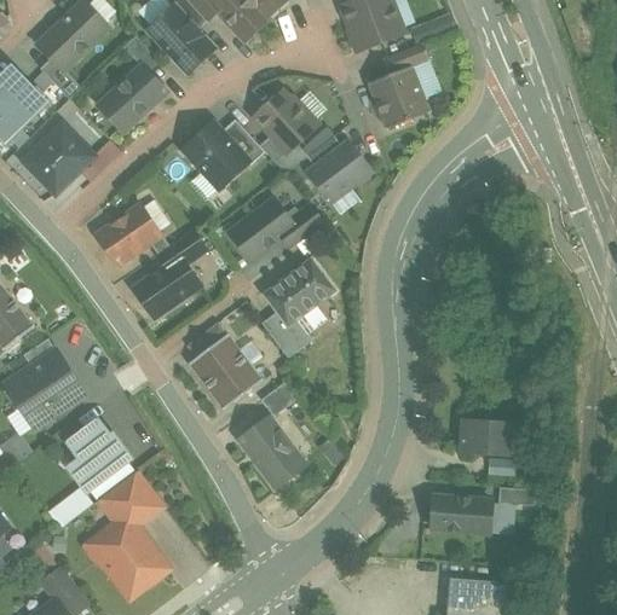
[(81,0),(38,42),(51,57),(63,69),(64,68),(108,25),(84,0),(81,0)]
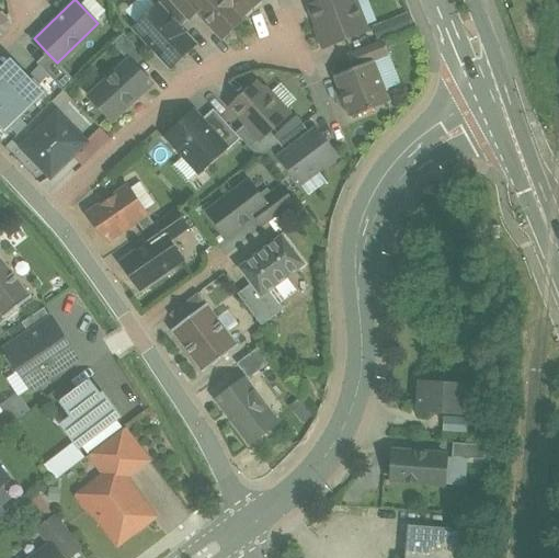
[(152,0),(157,4),(157,3),(178,25),(187,16),(172,0),(152,0)]
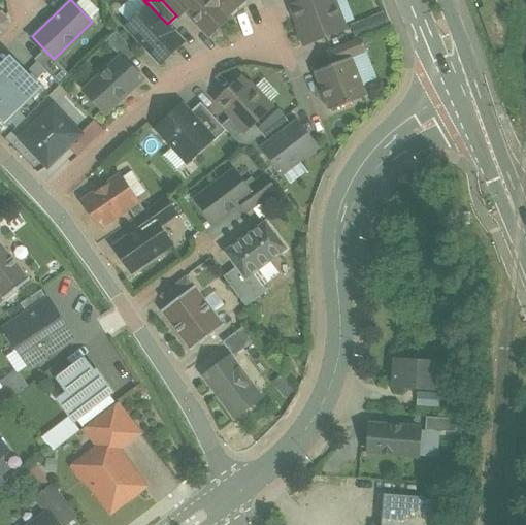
[(162,0),(176,15),(176,17),(186,8),(178,0),(162,0)]
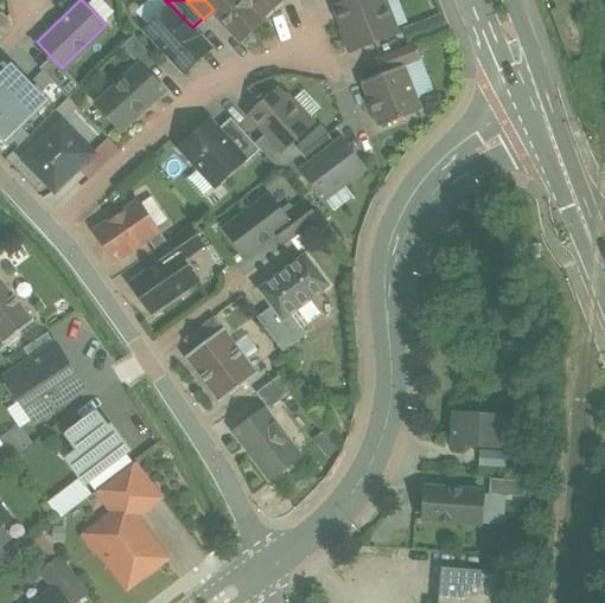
[(261,15),(247,0),(205,0),(214,10),(241,38),(262,17),(261,15)]
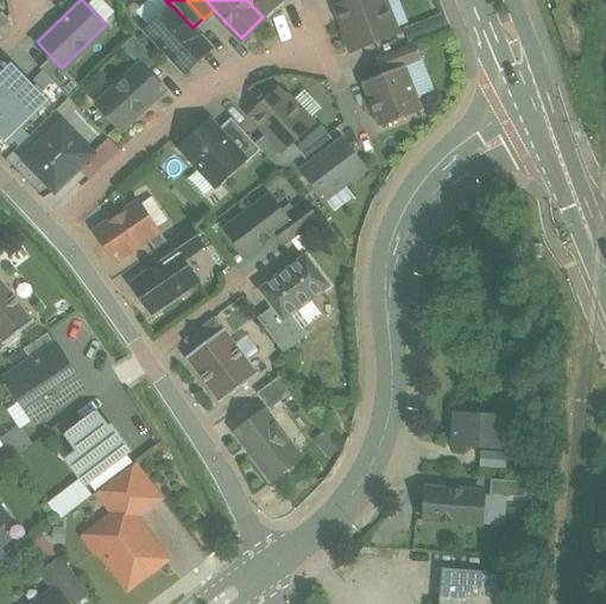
[(247,0),(262,16),(278,0),(247,0)]
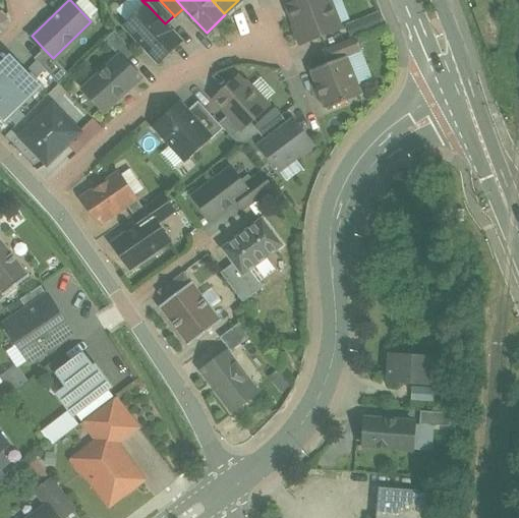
[(295,0),(293,1),(288,3),(295,22),(293,23),(300,41),(340,25),(329,0),(295,0)]
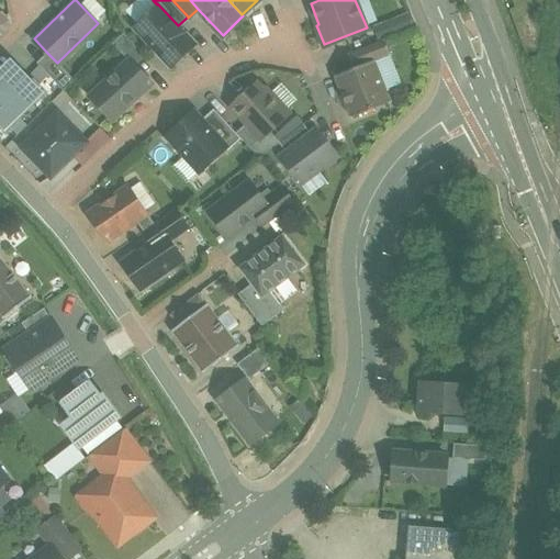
[(178,25),(157,3),(157,4),(135,24),(171,63),(193,42),(178,25)]
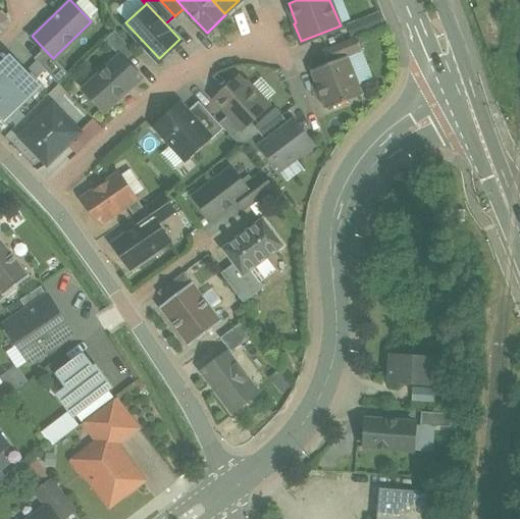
[(0,24),(8,17),(0,8),(0,24)]
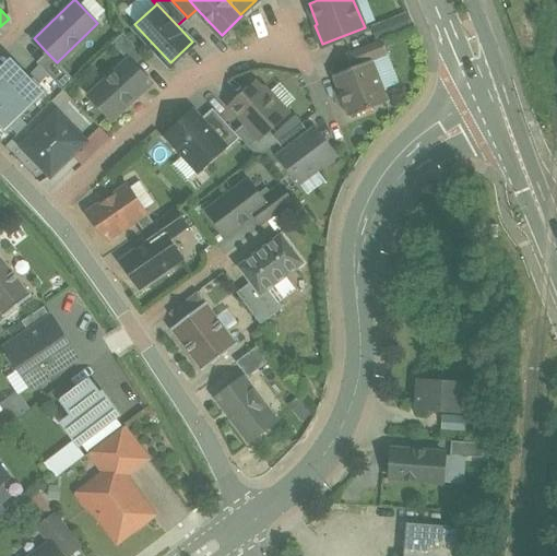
[(122,31),(113,40),(121,50),(131,40),(122,31)]
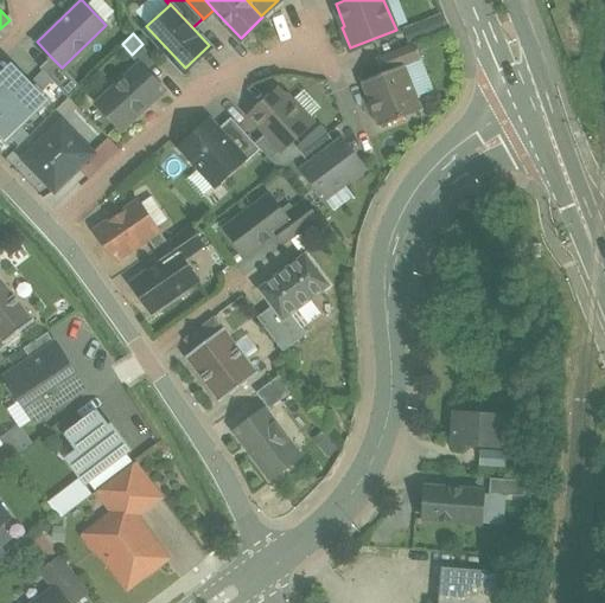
[(415,39),(375,56),(381,71),(403,63),(421,56),(415,39)]
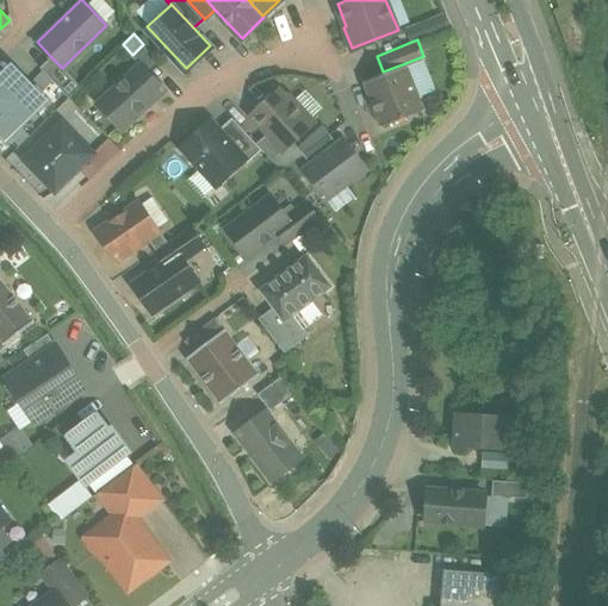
[(156,58),(143,44),(132,55),(140,63),(141,62),(147,68),(156,58)]
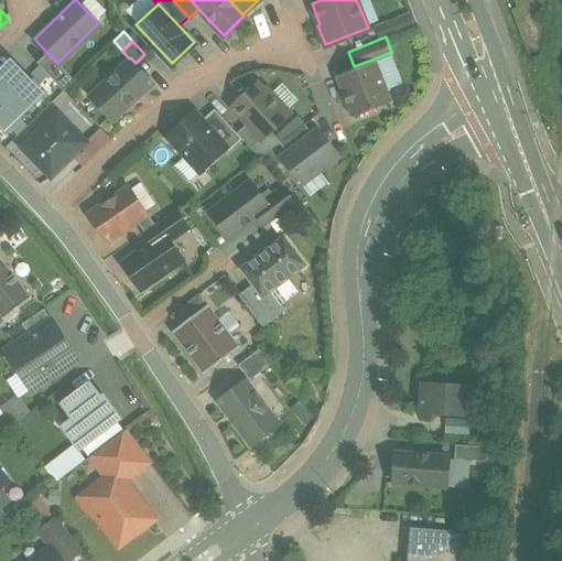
[(9,51),(0,58),(0,119),(3,123),(42,86),(9,51)]
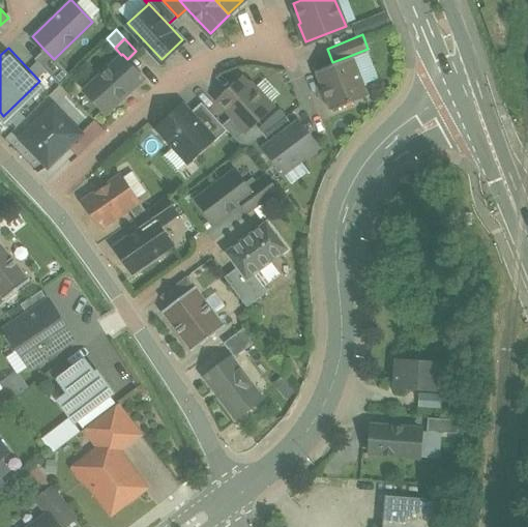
[(54,59),(44,49),(35,57),(60,83),(61,82),(50,70),(58,62),(55,58),(54,59)]
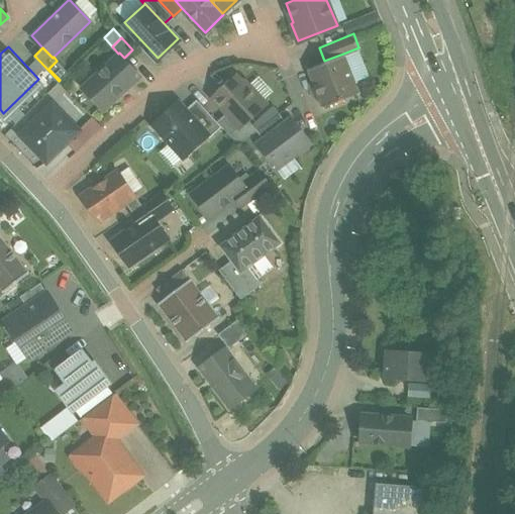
[(118,54),(83,86),(103,108),(139,75),(124,58),(119,53),(118,54)]
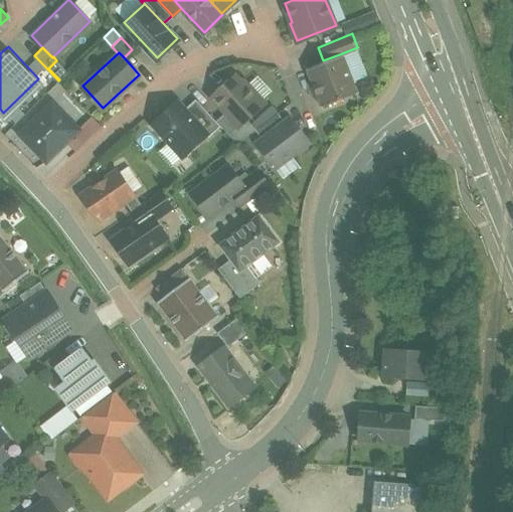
[(323,60),(307,66),(322,105),(357,92),(342,53),(323,60)]
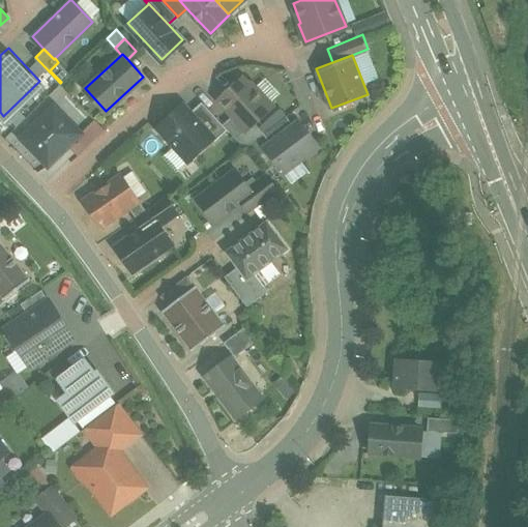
[(69,74),(58,62),(50,70),(61,82),(69,74)]
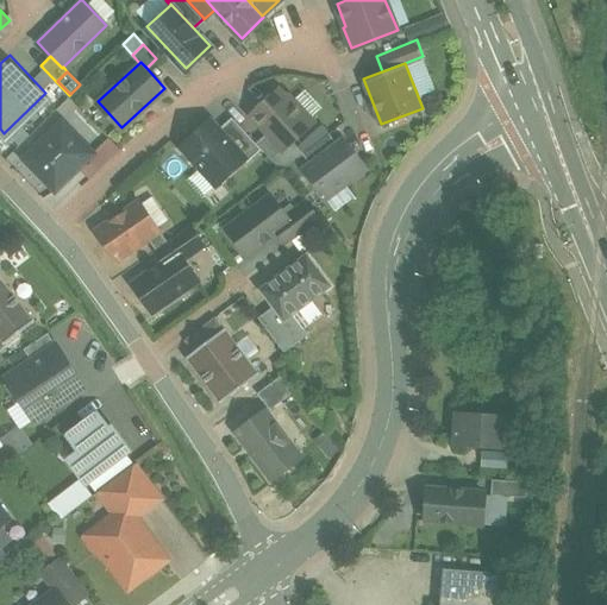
[(286,98),(277,88),(251,112),(268,130),(283,146),(293,139),(313,120),(289,95),(286,98)]
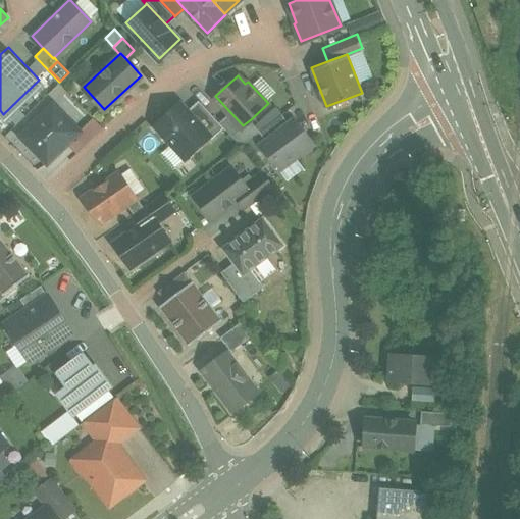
[(218,120),(198,99),(187,109),(209,135),(211,137),(223,125),(218,120)]
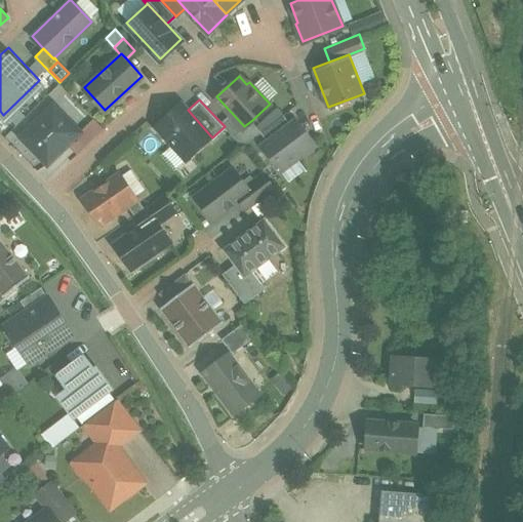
[(188,110),(180,103),(157,125),(187,157),(210,135),(188,110)]
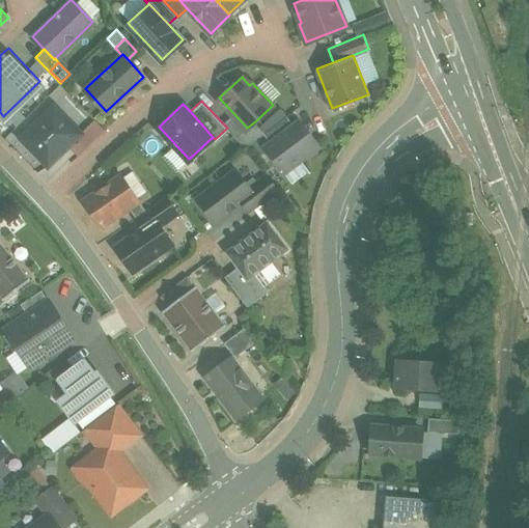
[(54,105),(22,137),(48,163),(67,144),(80,132),(54,105)]
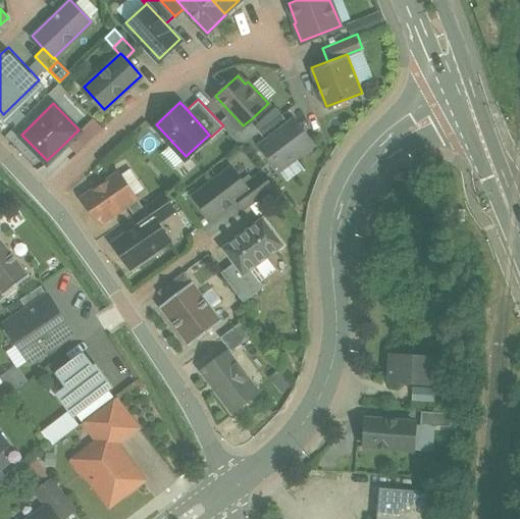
[(243,125),(229,111),(218,120),(223,125),(240,143),(258,130),(259,128),(251,119),(243,125)]
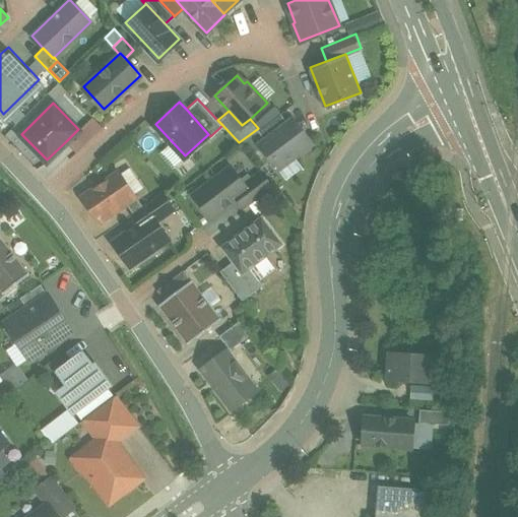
[(258,128),(257,129),(264,138),(287,122),(280,112),(258,128)]
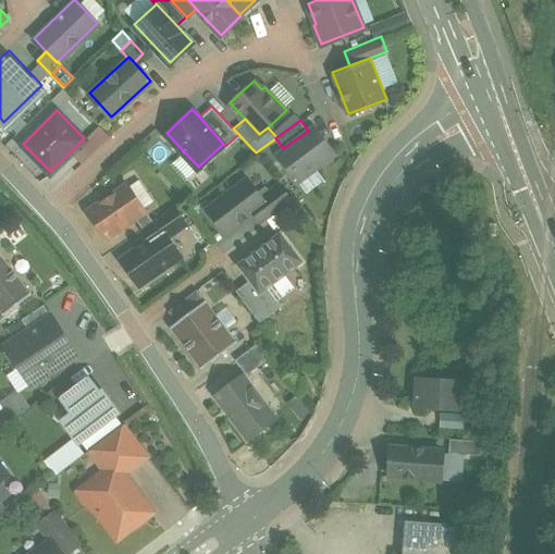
[(109,135),(98,124),(88,135),(98,146),(109,135)]
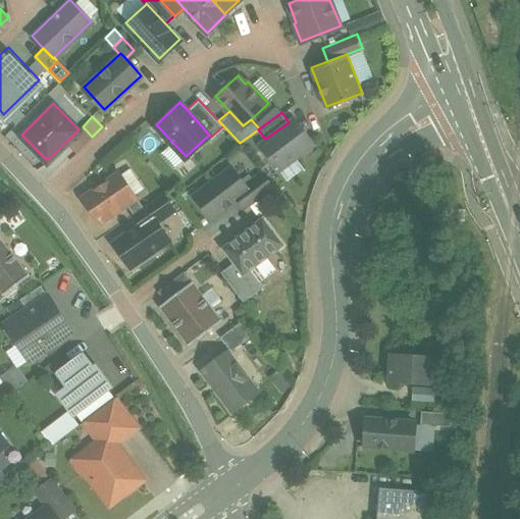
[(265,139),(260,144),(278,168),(313,143),(295,117),(289,122),(265,139)]
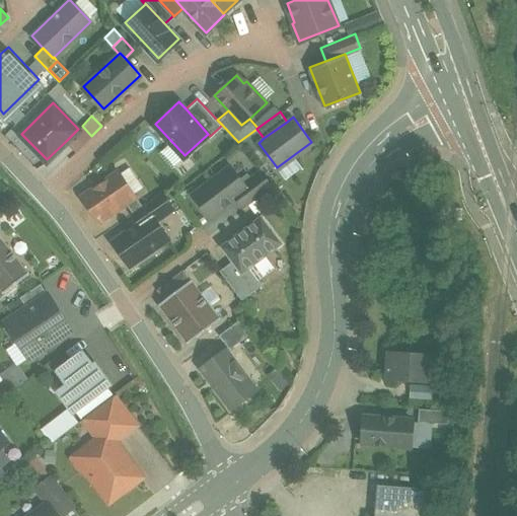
[(78,129),(66,141),(75,150),(91,136),(82,126),(78,129)]
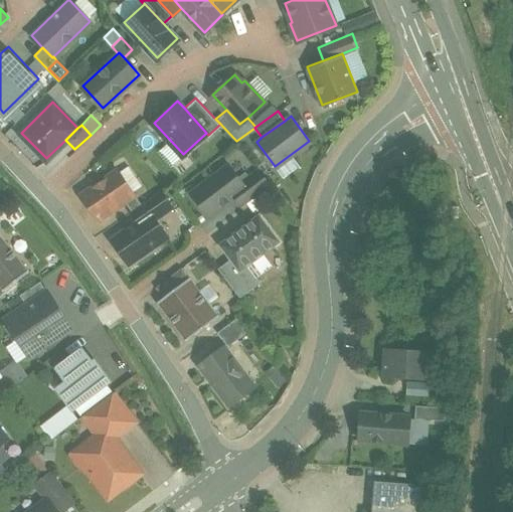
[(227,163),(191,191),(209,215),(234,196),(245,187),(241,181),(227,163)]
